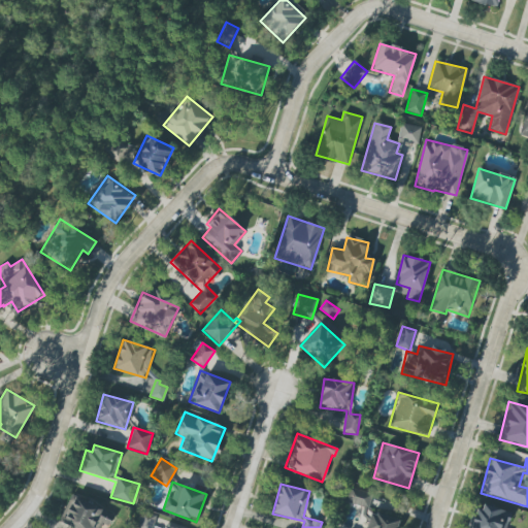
[(347,503),(363,506),(361,516),(367,517),(371,492),(349,489),(347,503)]
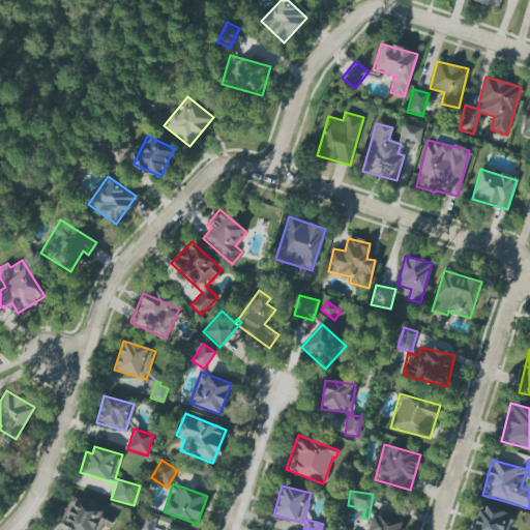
[(58,528),(63,529),(101,529),(106,521),(99,518),(102,510),(69,497),(58,528)]
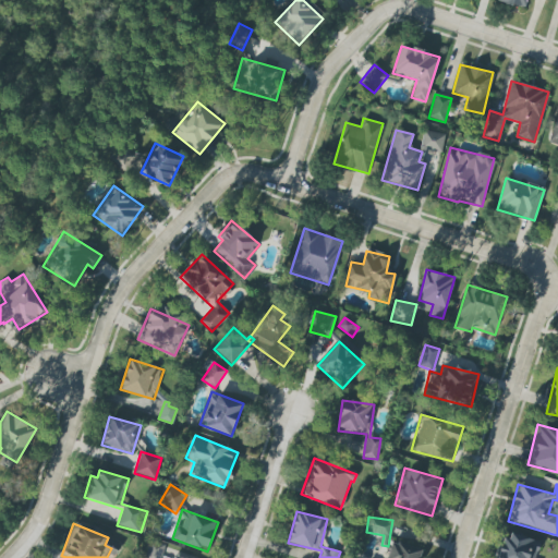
[(536,557),(542,542),(508,532),(502,549),(497,547),(494,557),(536,557)]
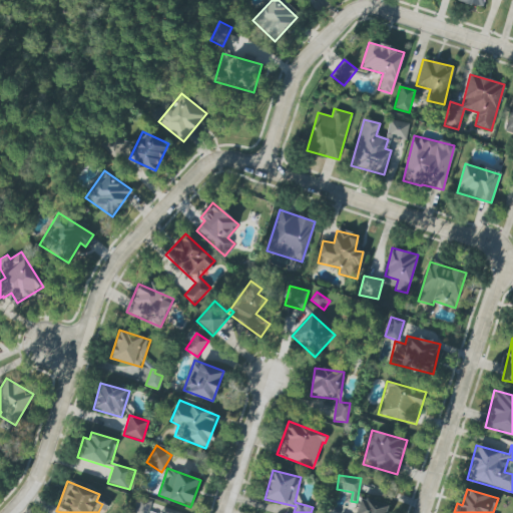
[(354,512),(385,512),(388,506),(359,498),(354,512)]
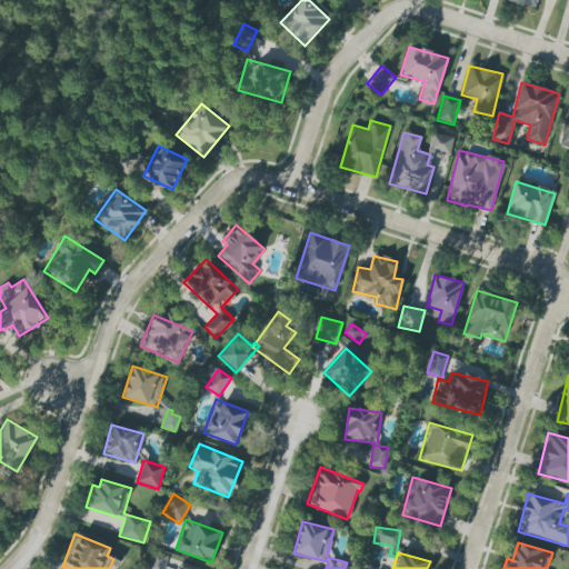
[(185,568),(177,567),(176,568),(163,568),(167,559),(155,555),(150,568),(185,568)]
